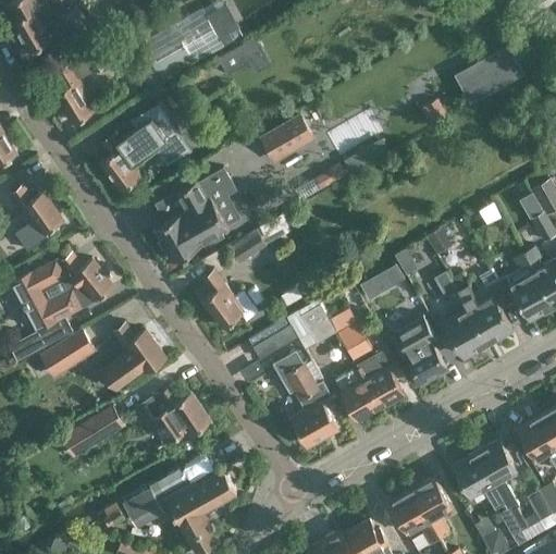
[(44,5),(39,0),(14,0),(7,4),(16,20),(12,22),(31,53),(48,44),(52,50),(68,41),(54,19),(41,25),(34,11),(44,5)]
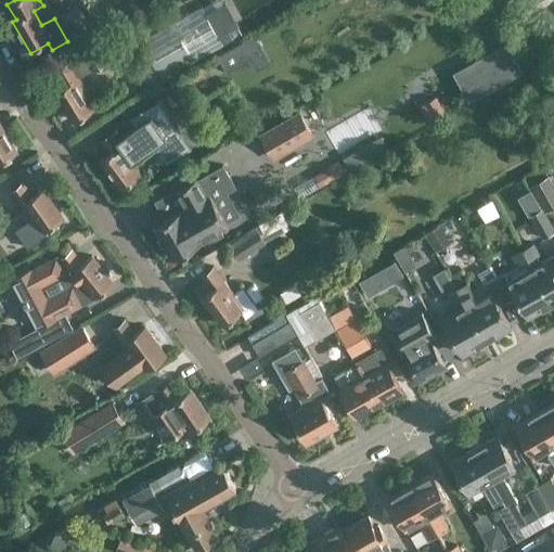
[(208,20),(202,9),(144,40),(165,79),(223,47),(216,34),(234,24),(227,9),(208,20)]
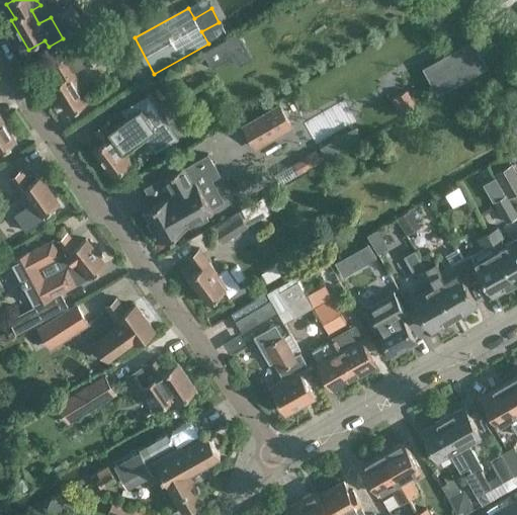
[(237,35),(203,56),(211,69),(232,57),(245,50),(237,35)]
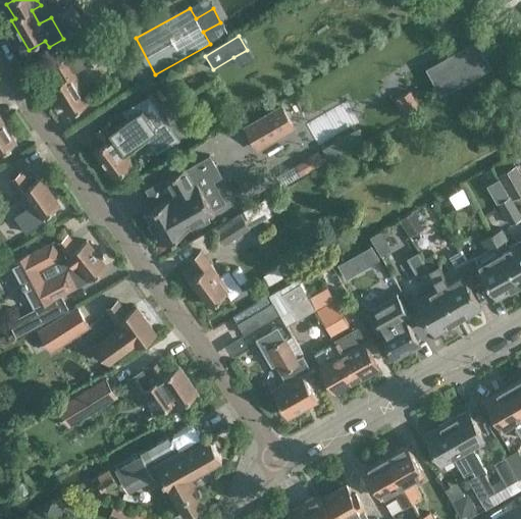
[(69,116),(87,106),(79,93),(82,91),(72,75),(87,66),(88,67),(99,60),(85,38),(72,45),(77,52),(52,67),(60,82),(51,87),(69,116)]
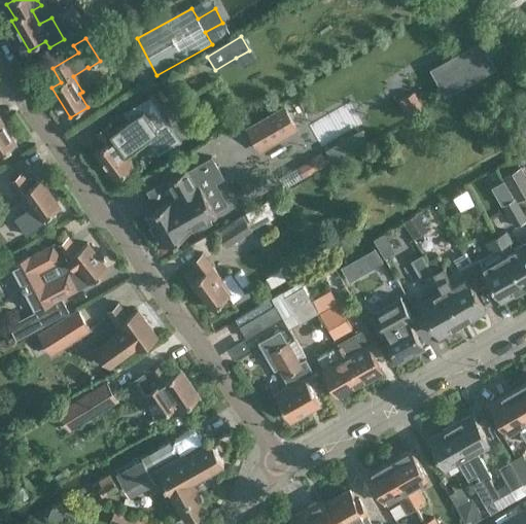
[(436,67),(429,71),(446,99),(453,95),(496,70),(480,43),(436,67)]
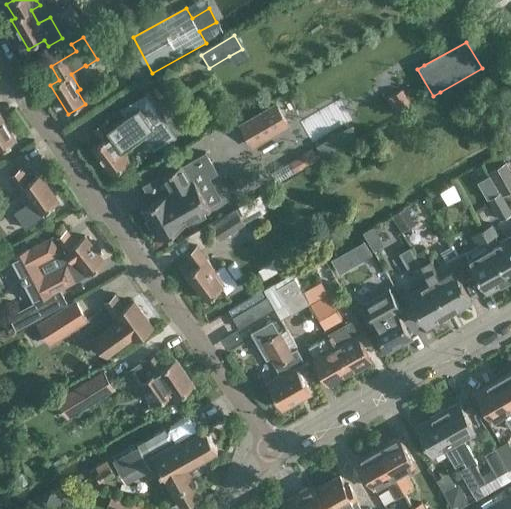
[(391,98),(400,114),(410,108),(401,92),(391,98)]
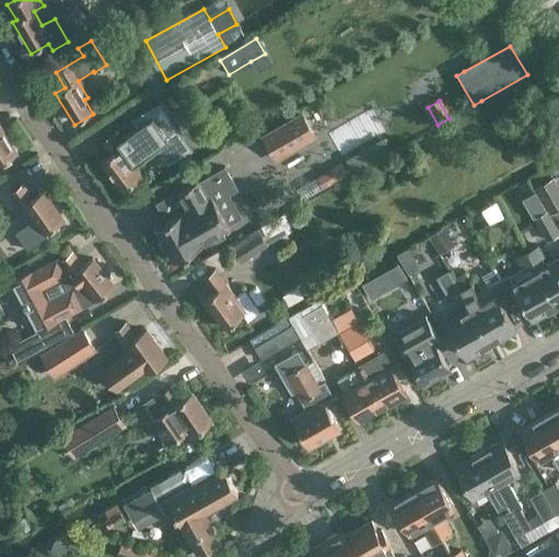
[(118,142),(112,134),(100,142),(111,157),(100,163),(121,193),(139,180),(130,166),(154,149),(167,166),(193,151),(159,104),(130,120),(136,129),(118,142)]
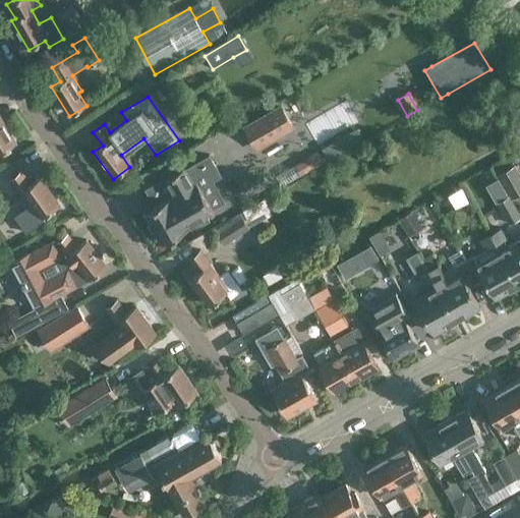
[(244,128),(256,151),(292,130),(280,108),(244,128)]
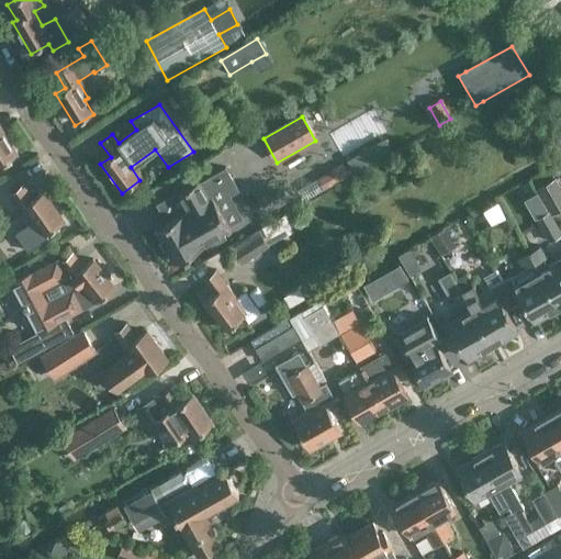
[(0,165),(17,156),(0,129),(0,165)]
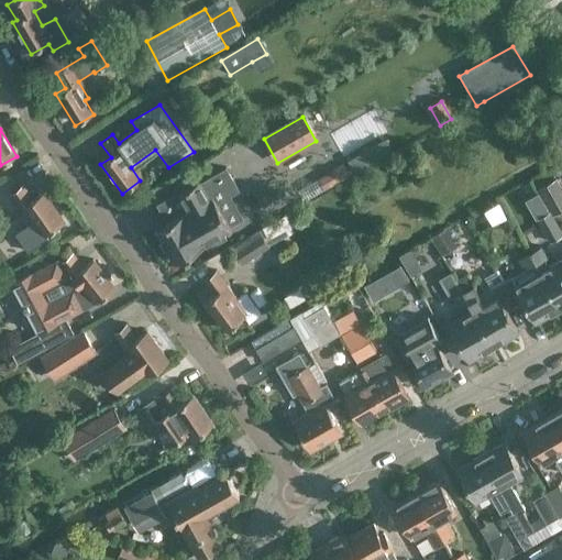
[(386,140),(367,152),(375,165),(394,153),(386,140)]
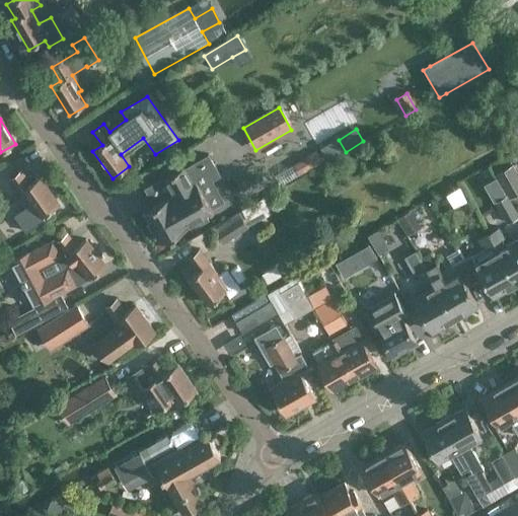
[(160,242),(187,222),(188,223),(203,212),(200,209),(207,203),(191,182),(210,168),(196,149),(174,165),(173,164),(156,177),(165,190),(157,196),(158,199),(139,213),(160,242)]
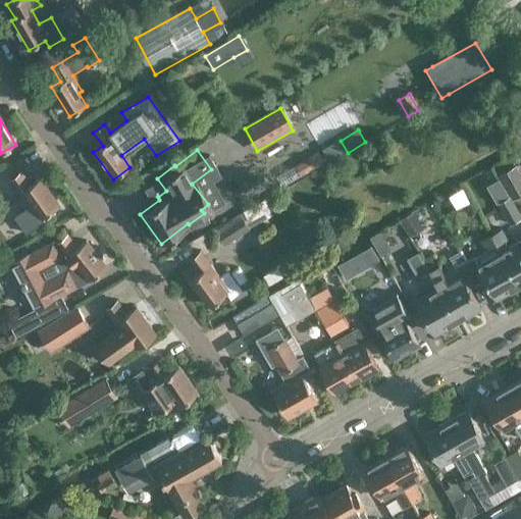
[(306,174),(322,158),(315,152),(299,168),(306,174)]
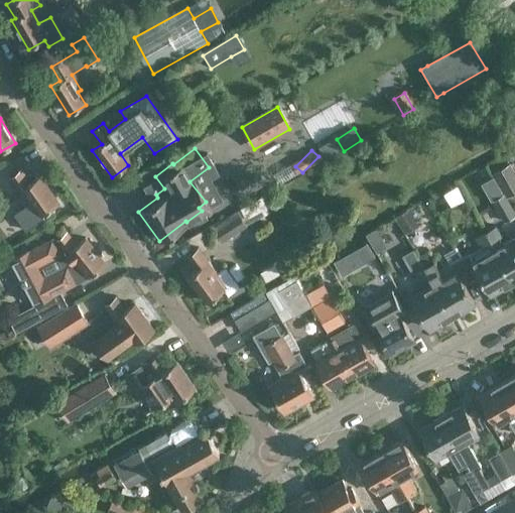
[(514,175),(509,165),(493,174),(507,200),(514,195),(514,175)]
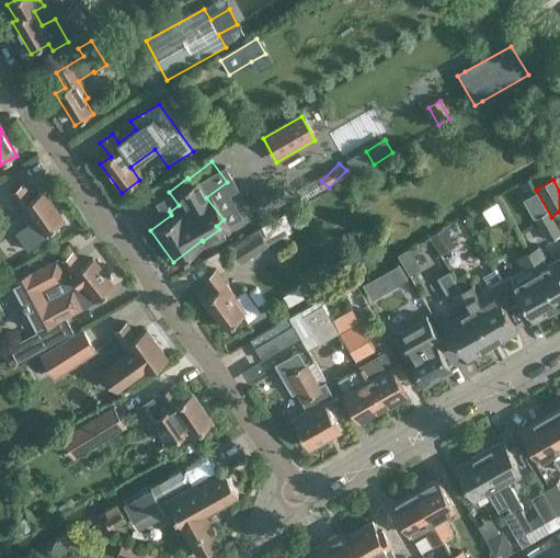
[(64,223),(43,193),(34,200),(23,185),(10,195),(30,224),(14,235),(27,253),(64,223)]
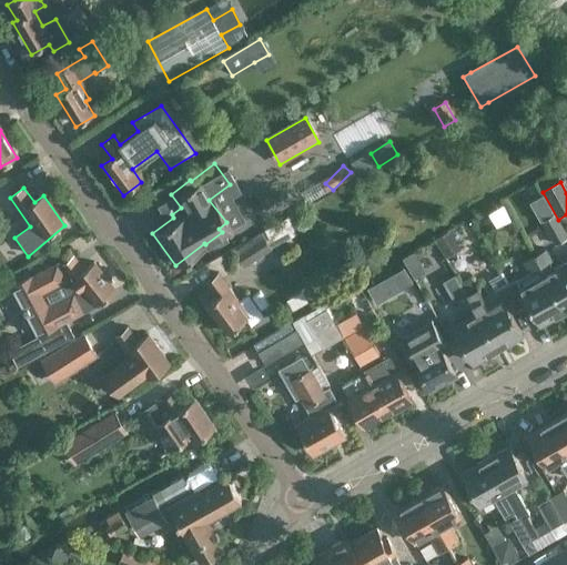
[(542,192),(528,200),(538,219),(552,211),(542,192)]
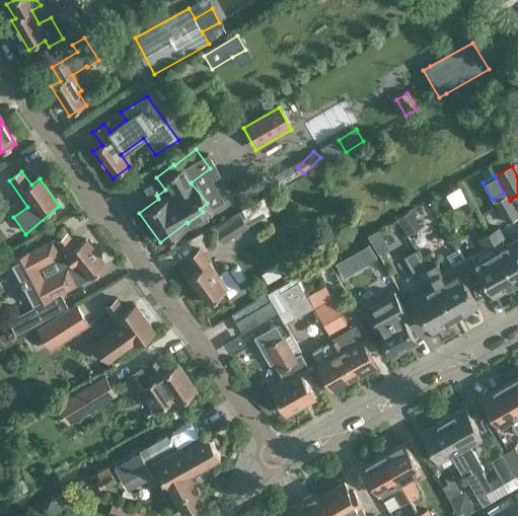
[(507,198),(495,205),(506,225),(517,218),(507,198)]
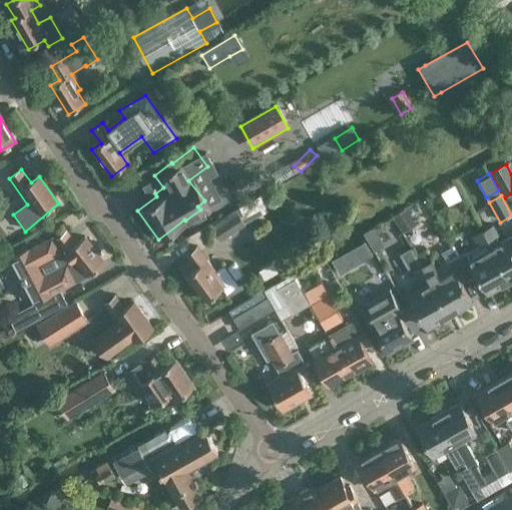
[(253,202),(236,211),(210,228),(219,242),(244,226),(239,218),(257,208),(253,202)]
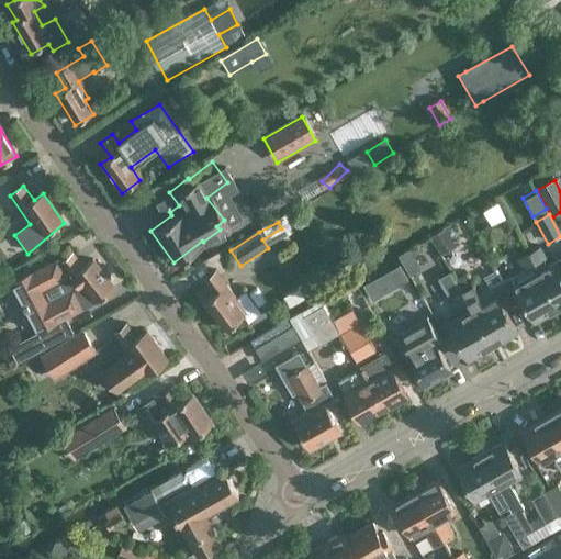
[(430,239),(441,257),(457,247),(446,230),(430,239)]
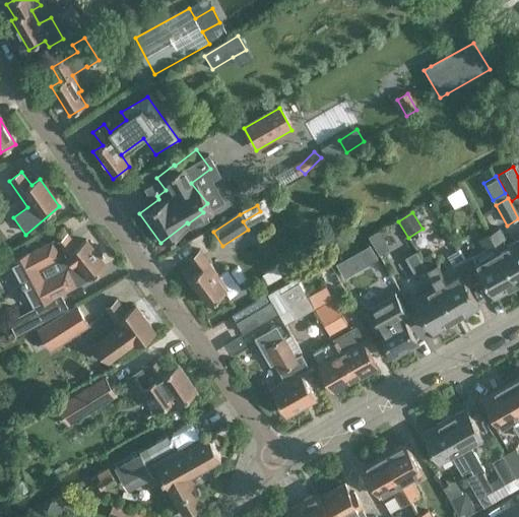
[(518,284),(518,283),(518,242),(508,248),(504,241),(505,240),(499,230),(490,236),(518,284)]
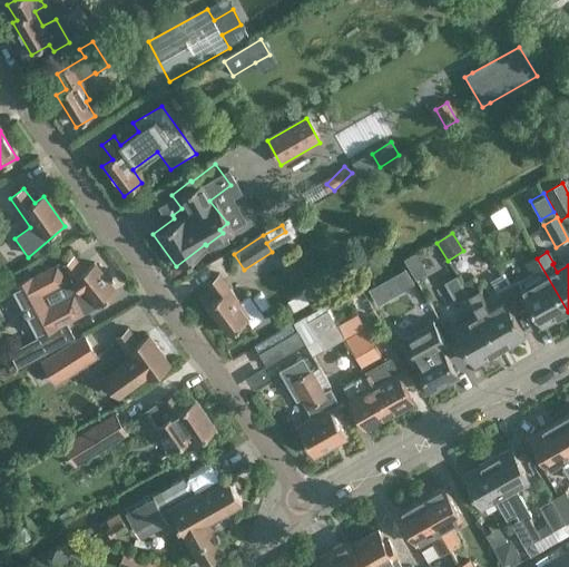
[(415,254),(404,261),(415,281),(427,274),(415,254)]
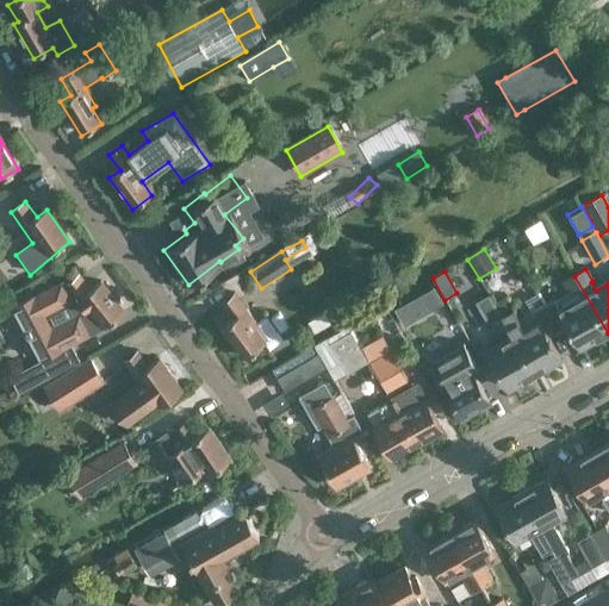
[(67,283),(64,281),(13,307),(41,360),(43,360),(51,378),(79,362),(70,347),(105,329),(125,313),(101,282),(91,291),(79,275),(67,283)]
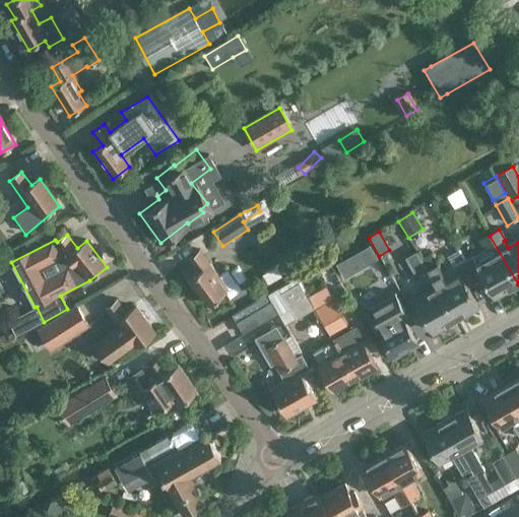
[(508,291),(518,284),(490,236),(479,241),(485,251),(487,250),(492,258),(477,266),(472,257),(463,263),(475,283),(483,278),(496,298),(498,297),(499,299),(510,293),(508,291)]
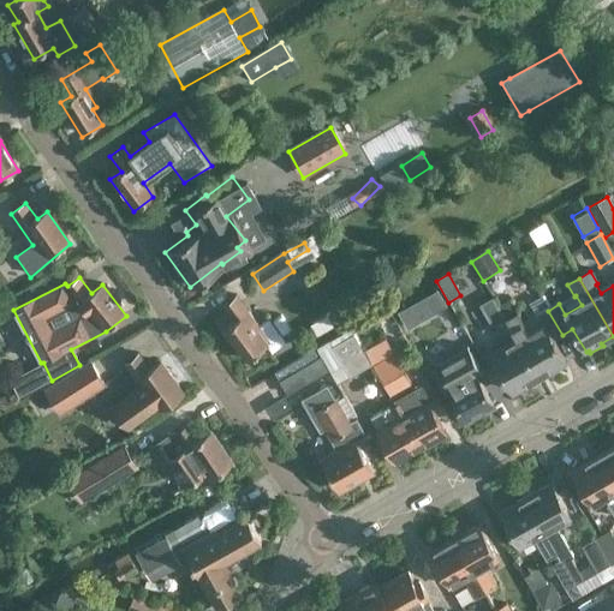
[(437,292),(422,300),(430,316),(446,307),(437,292)]
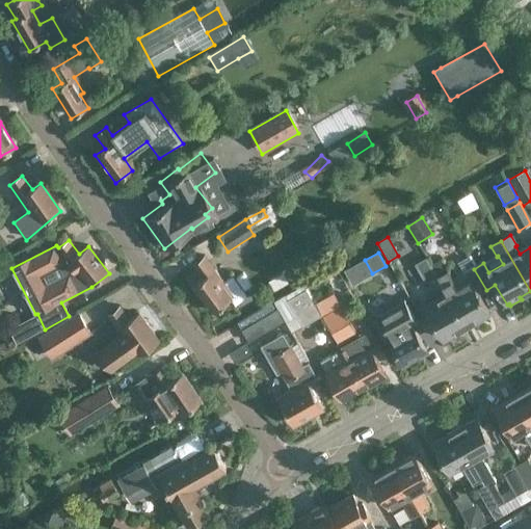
[(223,286),(203,258),(192,266),(202,280),(192,287),(213,314),(230,301),(220,289),(223,286)]
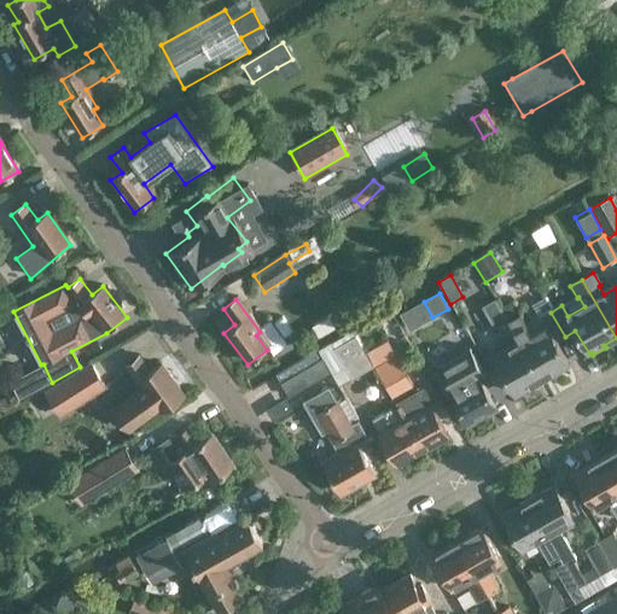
[(482,309),(501,340),(504,340),(508,349),(493,357),(516,396),(518,395),(519,397),(533,390),(530,387),(540,381),(494,302),(482,309)]
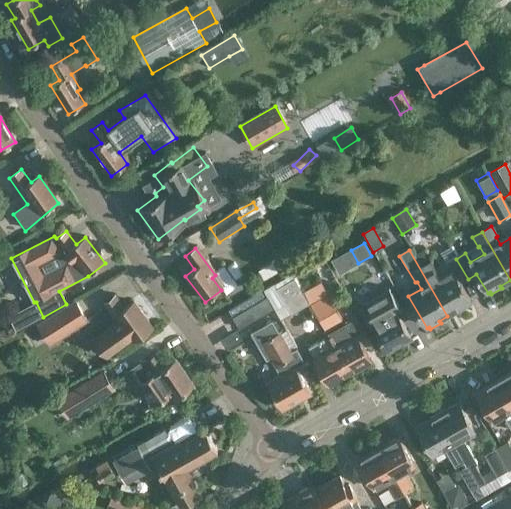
[(447,316),(455,312),(457,311),(458,313),(468,307),(467,305),(469,303),(459,284),(468,279),(456,259),(446,264),(450,272),(437,280),(433,272),(434,271),(429,261),(419,267),(447,316)]
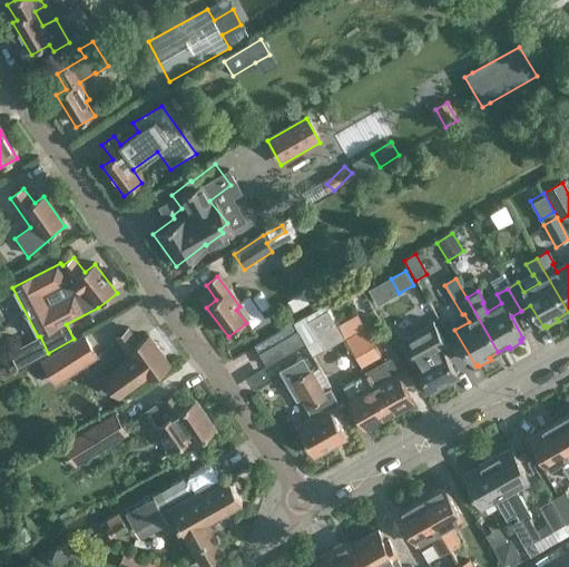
[(343,340),(327,314),(310,324),(324,351),(343,340)]
